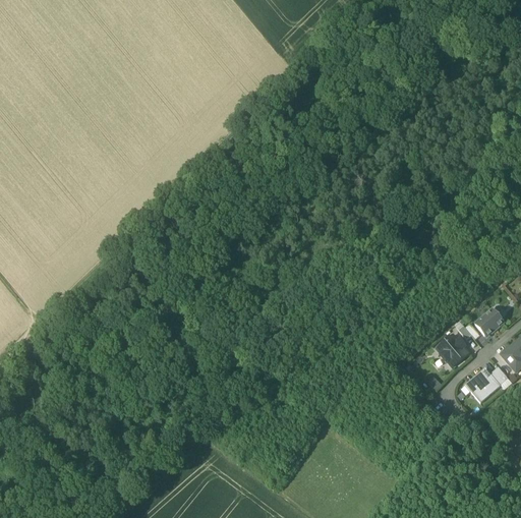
[(484,335),(486,337),(491,333),(504,322),(491,307),(474,323),(484,335)]
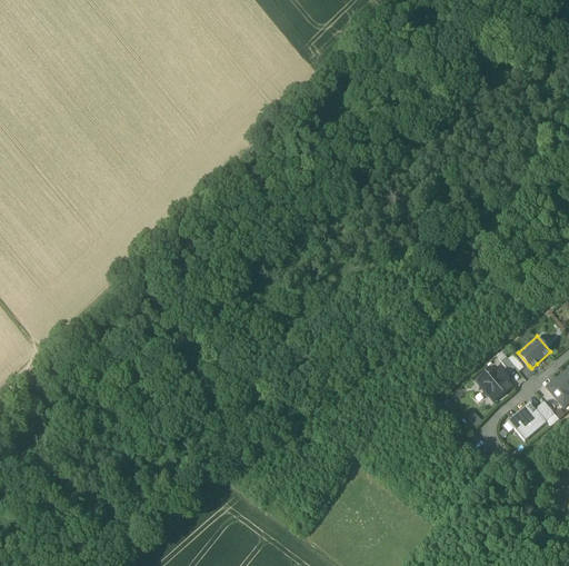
[(515,366),(518,370),(523,366),(512,354),(507,358),(515,366)]
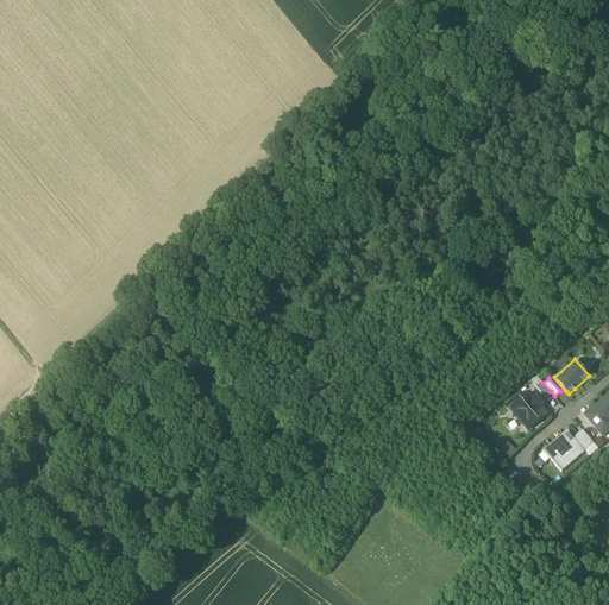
[(545,396),(551,391),(542,383),(541,380),(535,385),(545,396)]
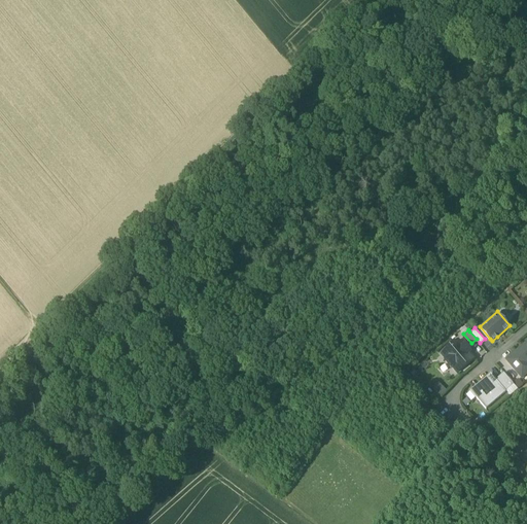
[(457,339),(442,352),(447,357),(445,359),(451,365),(452,364),(457,370),(473,356),(468,350),(469,349),(464,343),(462,344),(457,339)]
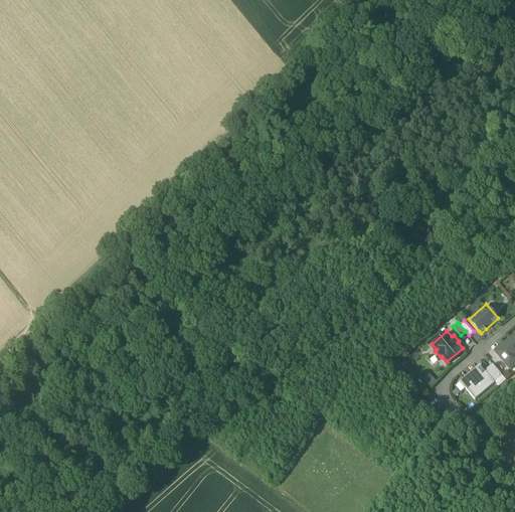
[(514,332),(495,350),(510,367),(514,362),(514,357),(514,356),(514,354),(514,332)]
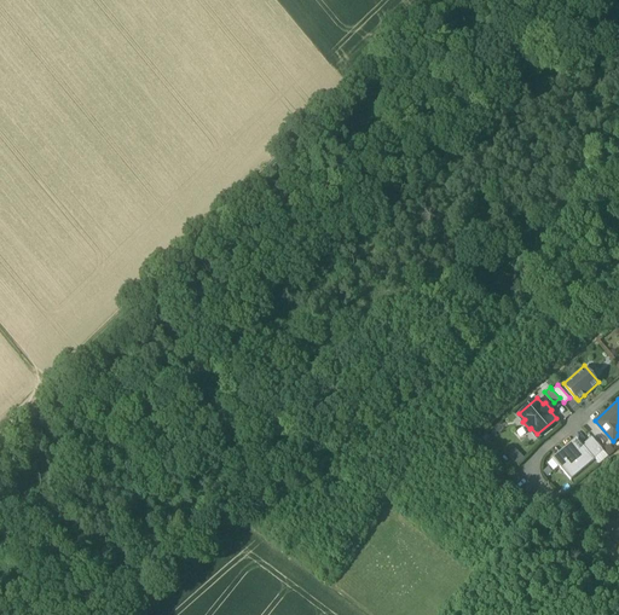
[(583,444),(594,457),(603,450),(591,435),(583,444)]
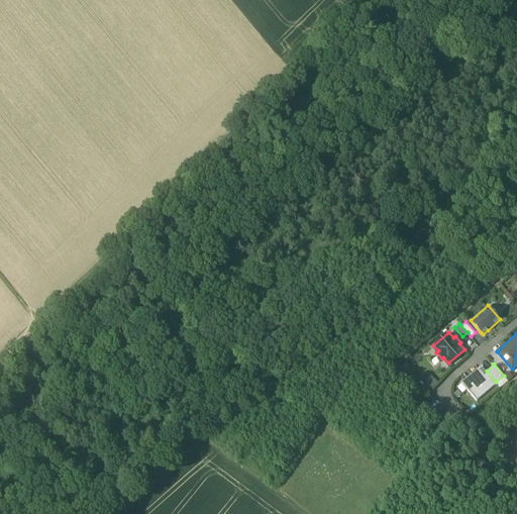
[(467,388),(477,399),(497,382),(496,382),(487,371),(485,372),(480,366),(461,382),(467,388)]
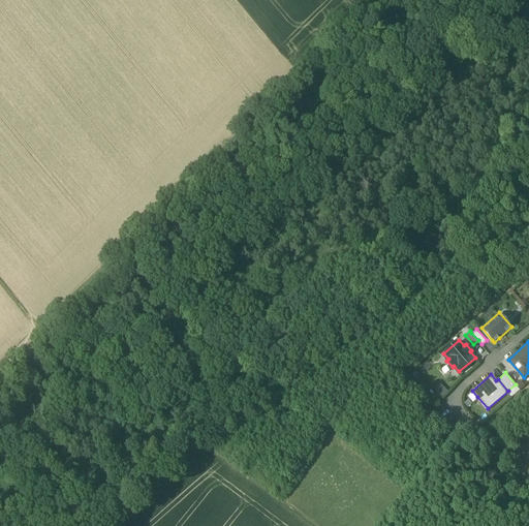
[(448,390),(440,382),(435,389),(442,396),(448,390)]
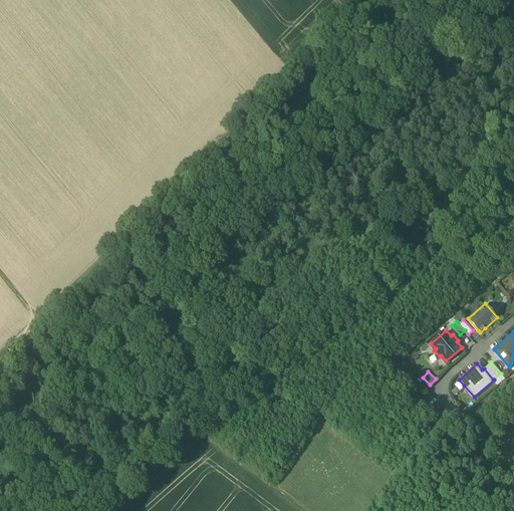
[(505,377),(501,373),(493,379),(494,379),(497,384),(505,377)]
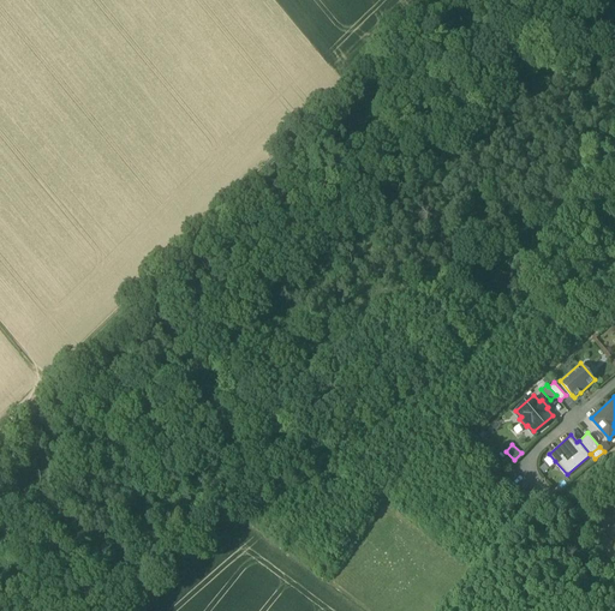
[(555,461),(549,454),(543,459),(549,467),(555,461)]
